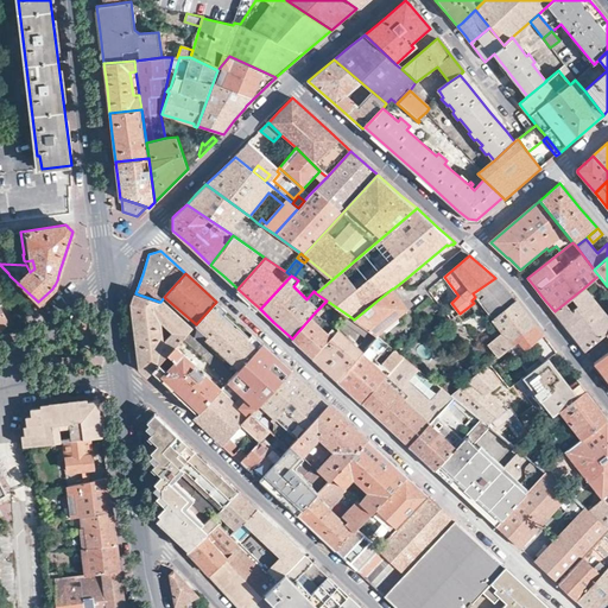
[(508,292),(495,278),(473,293),(475,297),(492,318),(493,320),(515,301),(508,292)]
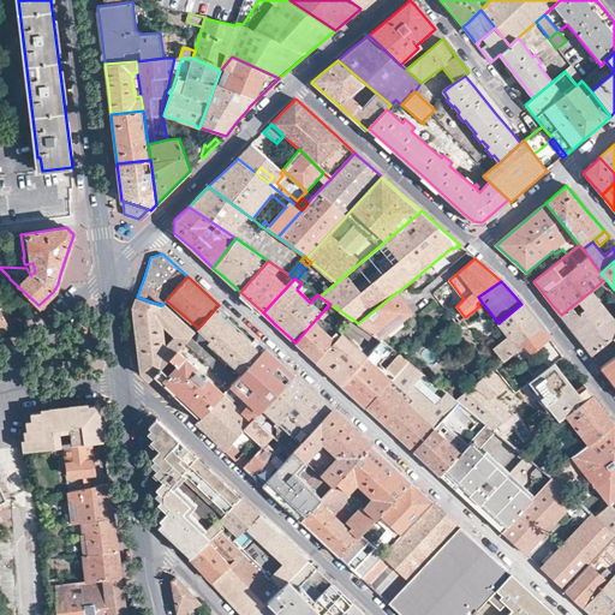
[(358,323),(381,339),(411,314),(412,316),(415,315),(407,305),(398,292),(396,292),(358,323)]
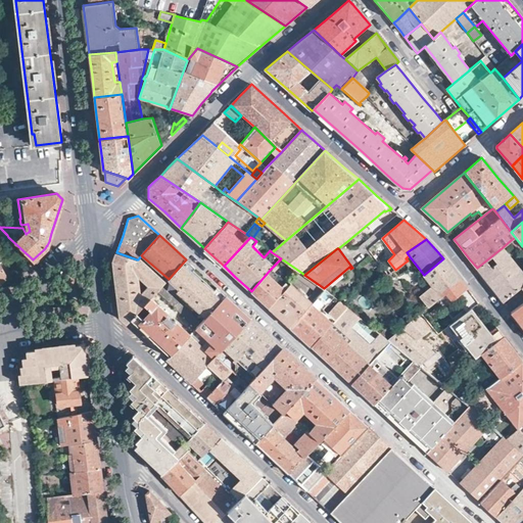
[(137,259),(116,252),(114,260),(117,287),(121,317),(128,323),(131,319),(138,313),(145,304),(151,297),(157,291),(160,287),(164,283),(138,259),(137,259)]
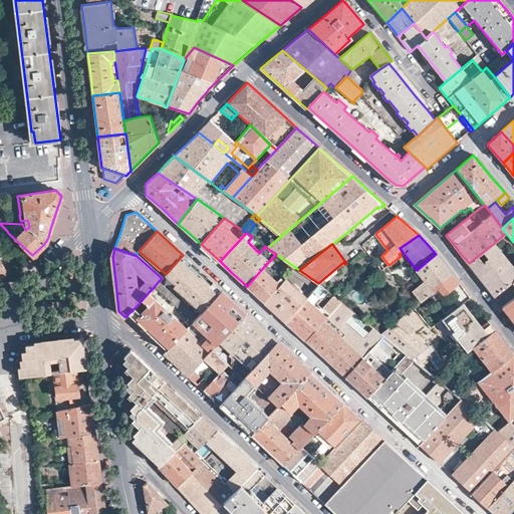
[(448,270),(436,254),(417,270),(433,292),(434,291),(441,299),(458,284),(448,270)]
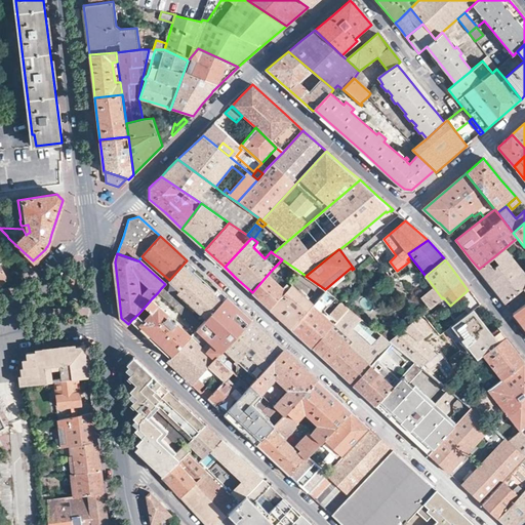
[(192,273),(196,269),(187,260),(169,280),(179,291),(178,292),(207,318),(227,296),(217,289),(213,293),(192,273)]
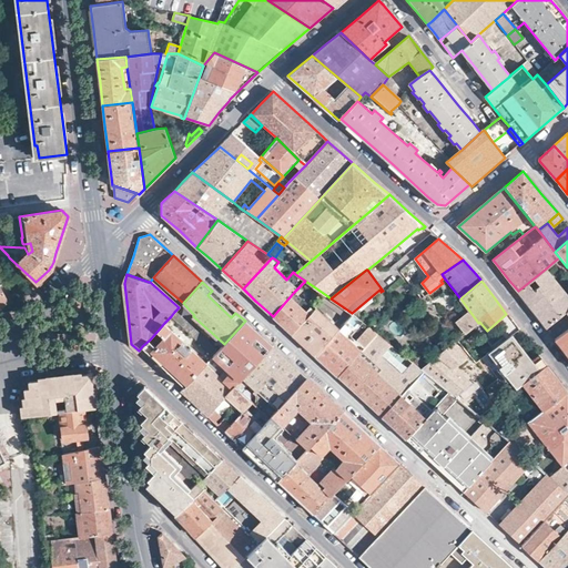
[(294,292),(273,316),(281,324),(293,334),(314,310),(294,292)]
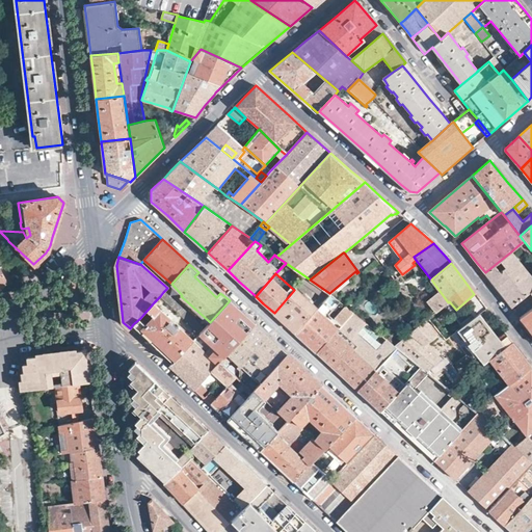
[(296,334),(331,294),(329,293),(310,280),(306,276),(301,282),(320,296),(320,298),(314,306),(296,288),(294,290),(274,313),(284,322),(296,334)]
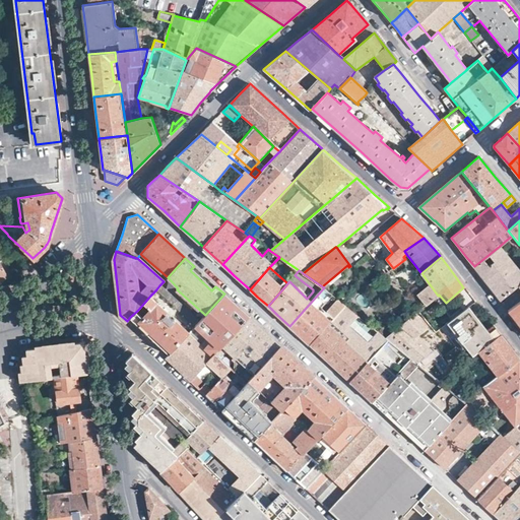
[(424,303),(421,305),(424,307),(438,296),(421,273),(420,272),(418,274),(428,287),(417,296),(424,303)]
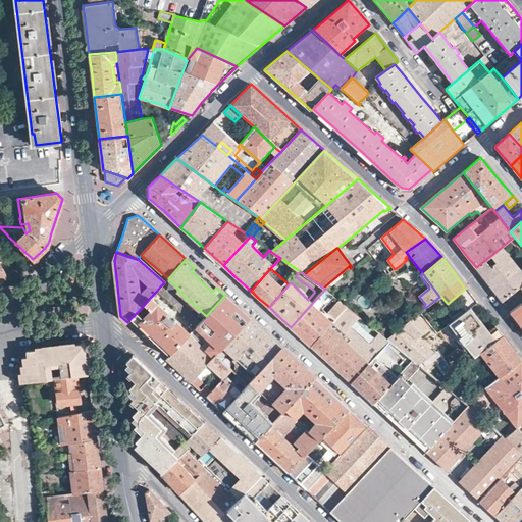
[(160,286),(157,291),(194,324),(197,327),(200,323),(160,286)]
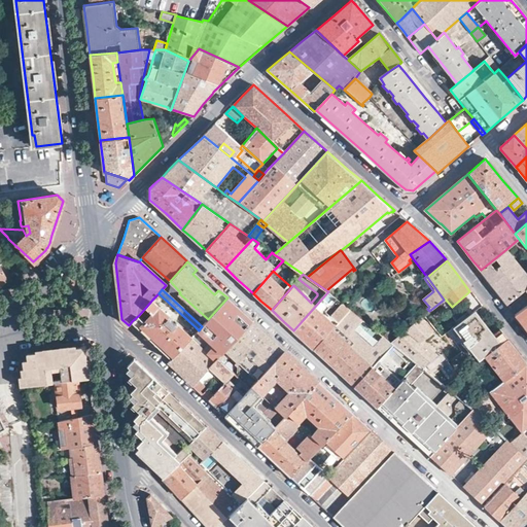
[(314,349),(350,310),(343,304),(327,320),(321,315),(336,299),(329,292),(328,291),(293,330),(303,339),(314,349)]
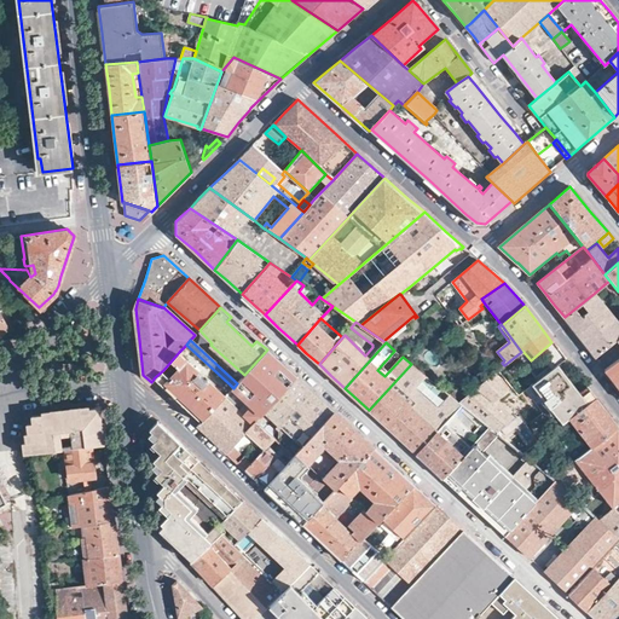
[(237,383),(233,388),(232,388),(242,397),(252,406),(243,415),(254,424),(255,422),(296,376),(283,364),(267,350),(244,375),(237,383)]
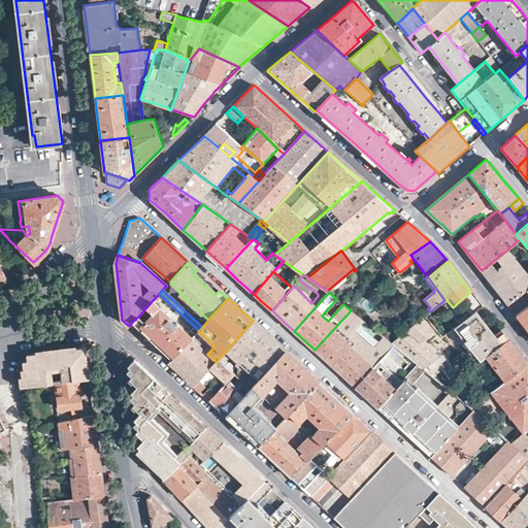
[(139,316),(132,322),(172,359),(191,339),(192,337),(177,324),(176,324),(170,319),(170,317),(153,300),(146,307),(153,314),(145,322),(139,316)]
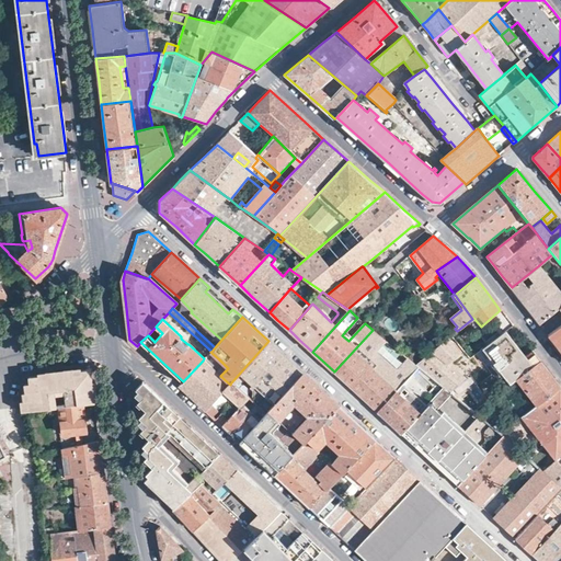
[(560,324),(548,334),(560,350),(560,324)]
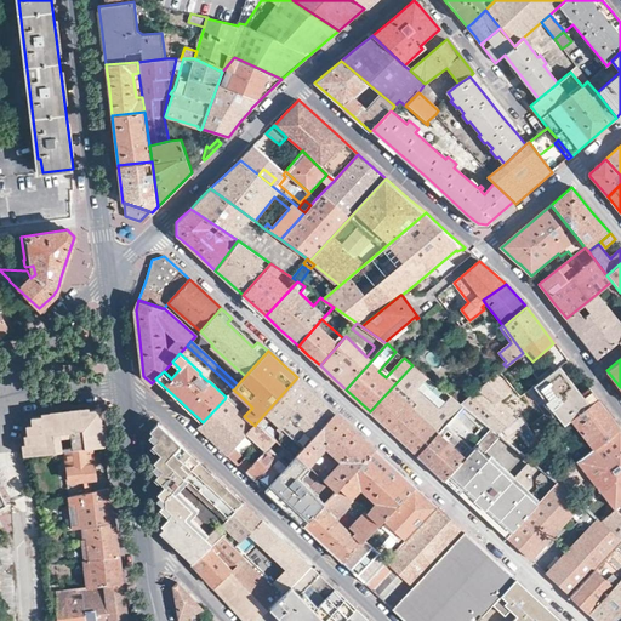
[(465,406),(461,404),(412,365),(370,411),(392,431),(417,455),(439,433),(465,406)]
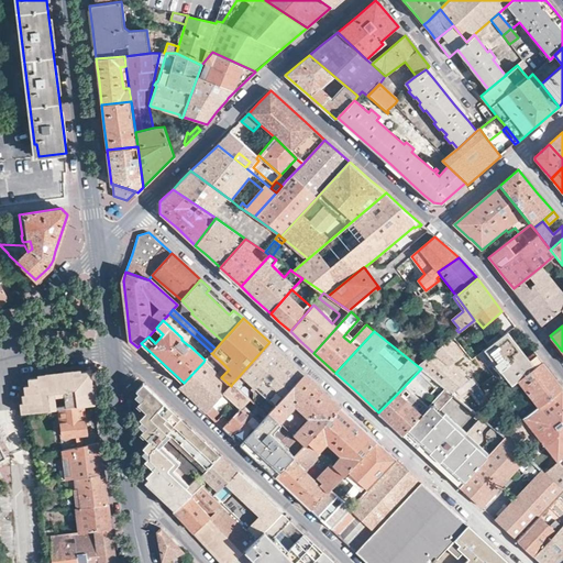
[(484,350),(511,385),(518,379),(541,361),(533,351),(527,356),(507,332),(484,350)]
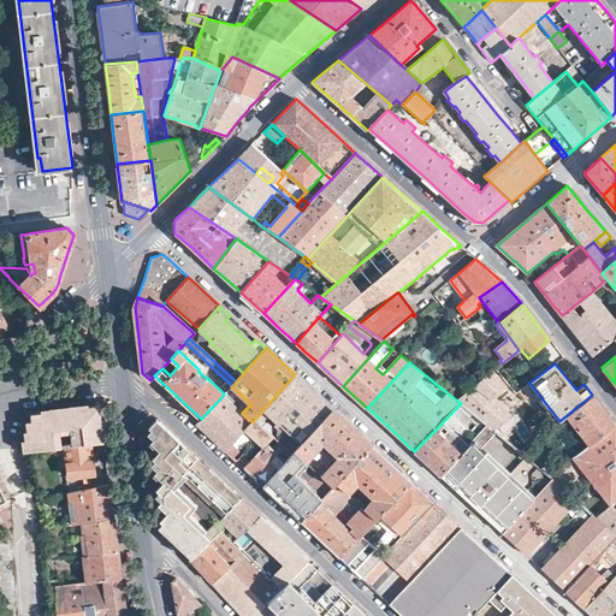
[(503,385),(492,372),(457,401),(461,403),(489,425),(496,431),(501,426),(511,418),(498,406),(489,397),(503,385)]
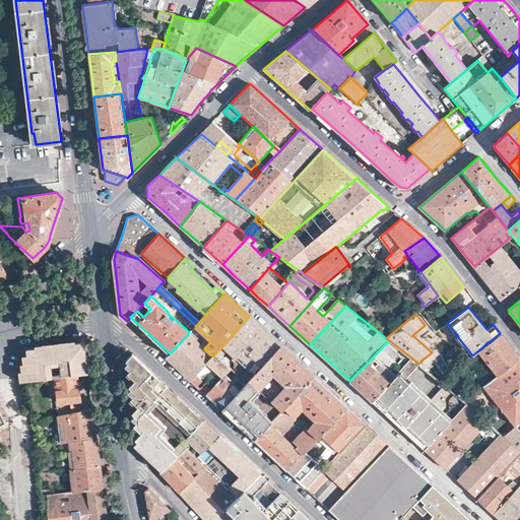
[(254,375),(281,345),(262,328),(249,316),(214,354),(220,360),(228,351),(241,364),(233,371),(240,378),(248,370),(254,375)]
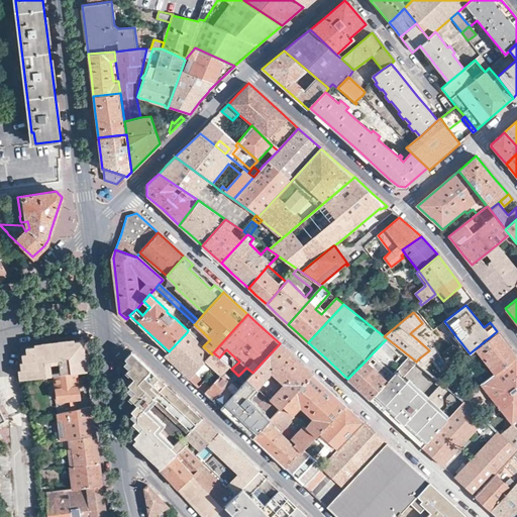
[(202,331),(194,324),(190,328),(188,330),(187,332),(195,339),(202,331)]
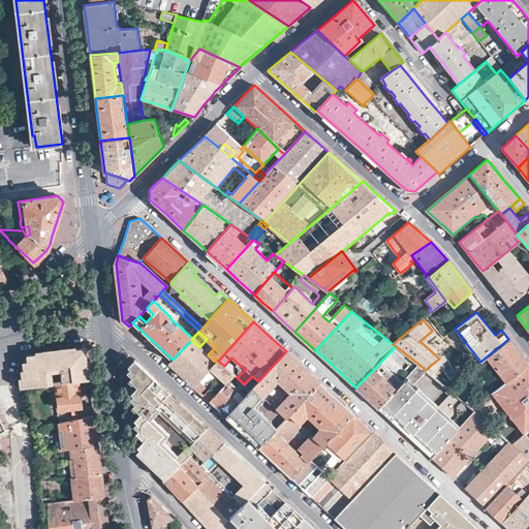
[(487,356),(506,381),(528,364),(522,355),(508,339),(487,356)]
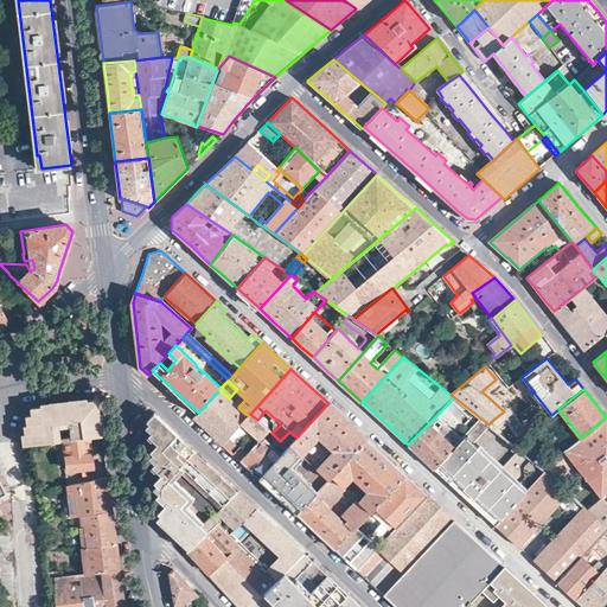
[(198,413),(195,417),(208,430),(223,445),(229,438),(249,416),(238,407),(229,398),(219,390),(198,413)]
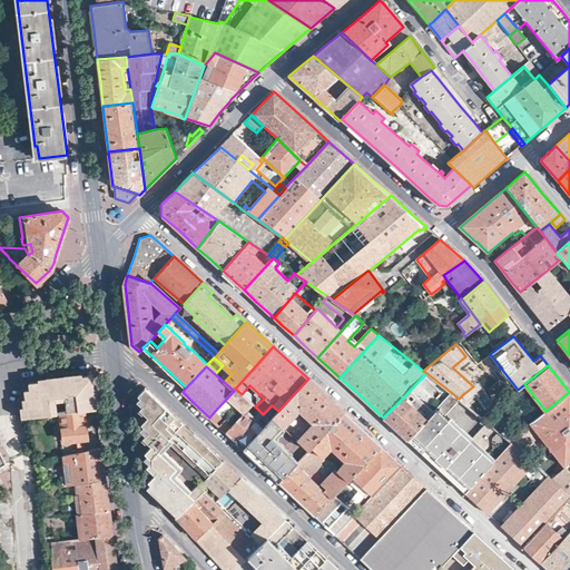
[(85,411),(97,410),(96,401),(95,390),(92,376),(92,375),(91,375),(30,382),(29,382),(29,383),(28,383),(22,411),(21,419),(49,415),(85,411)]
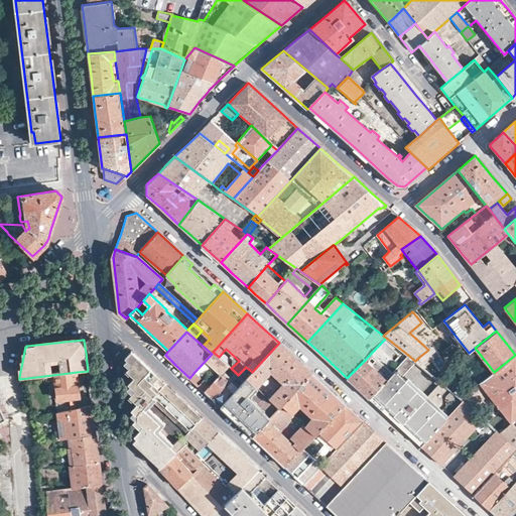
[(247,378),(279,407),(281,405),(311,373),(296,359),(279,343),(252,372),(247,378)]
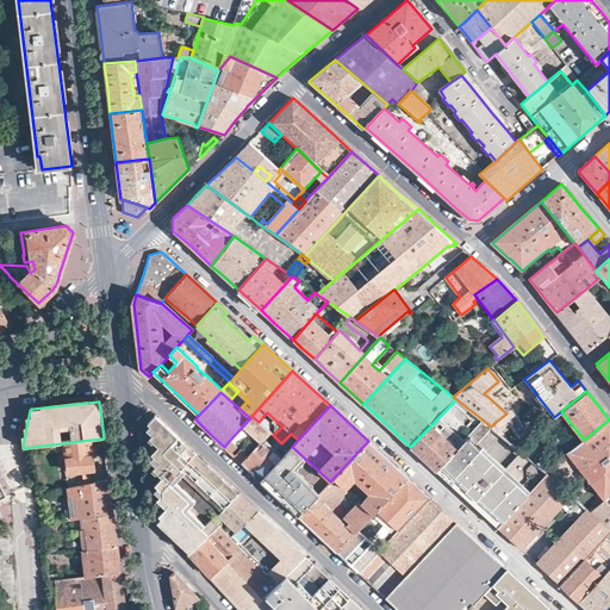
[(173,535),(190,553),(221,524),(219,524),(215,518),(240,493),(222,478),(185,442),(155,415),(147,417),(153,466),(154,481),(160,522),(173,535)]
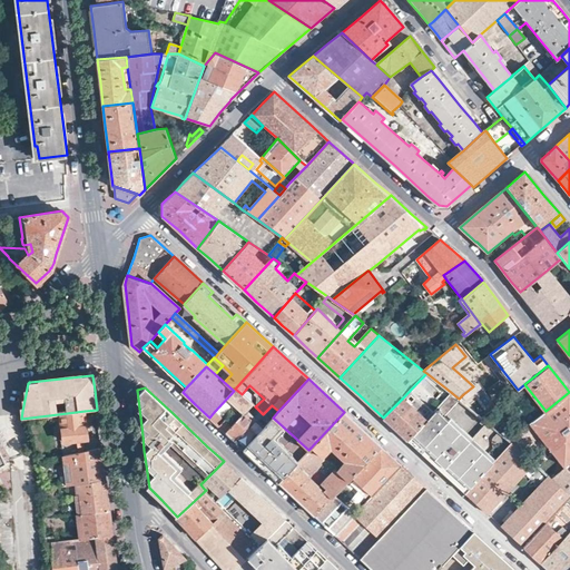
[(242,394),(235,389),(234,391),(215,411),(209,418),(215,422),(233,404),(243,413),(252,404),(242,394)]
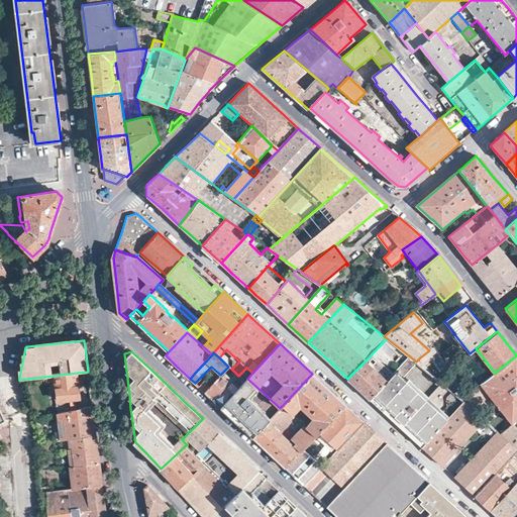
[(513,426),(501,435),(509,442),(516,436),(516,356),(516,355),(495,373),(460,399),(464,402),(474,410),(490,396),(513,426)]
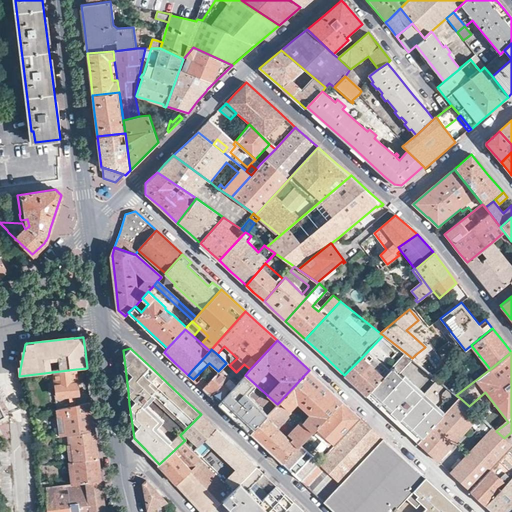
[(418,443),(460,398),(456,395),(434,376),(431,379),(434,381),(422,394),(399,373),(412,359),(412,358),(406,353),(385,375),(366,395),(372,401),(402,428),(418,443)]
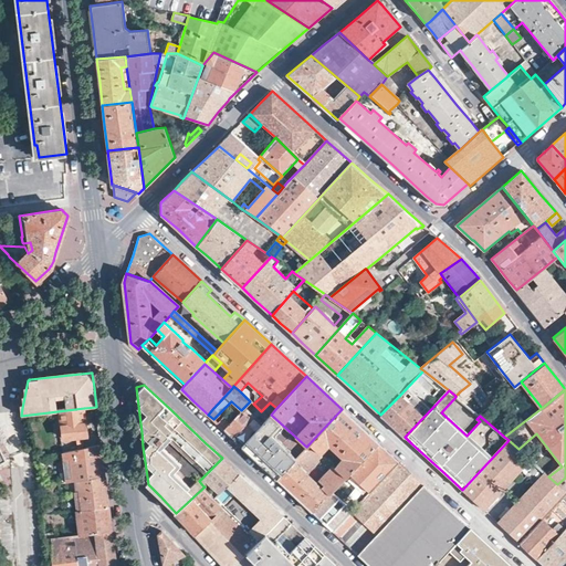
[(460,391),(456,396),(456,397),(470,408),(473,402),(460,391)]
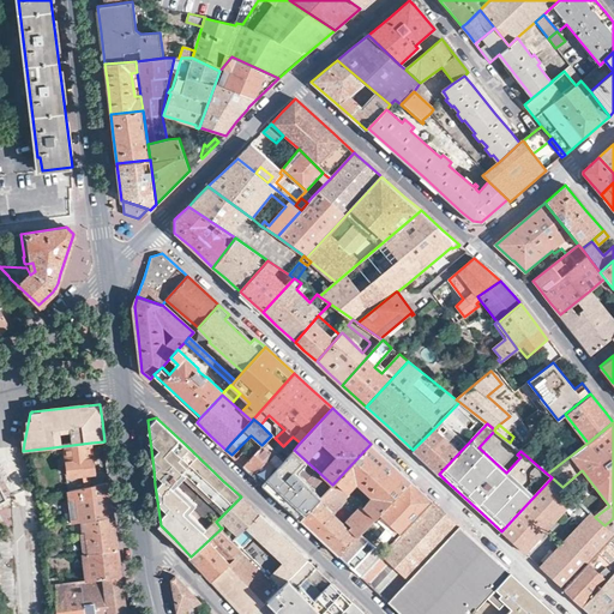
[(425,461),(439,474),(462,450),(458,446),(455,449),(434,428),(413,450),(425,461)]
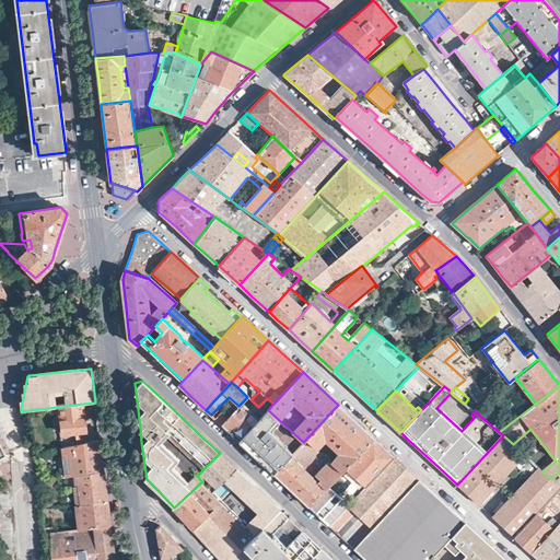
[(234,436),(240,442),(265,413),(258,407),(251,399),(247,397),(238,406),(228,419),(222,426),(234,436)]
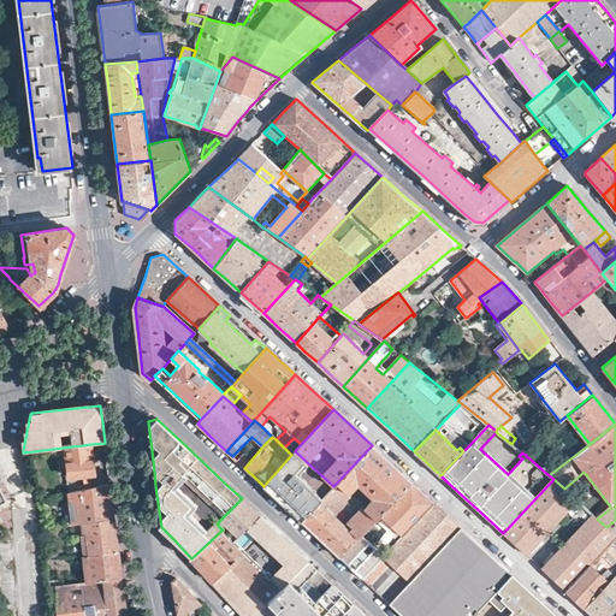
[(284,448),(291,455),(295,451),(301,444),(294,438),(284,448)]
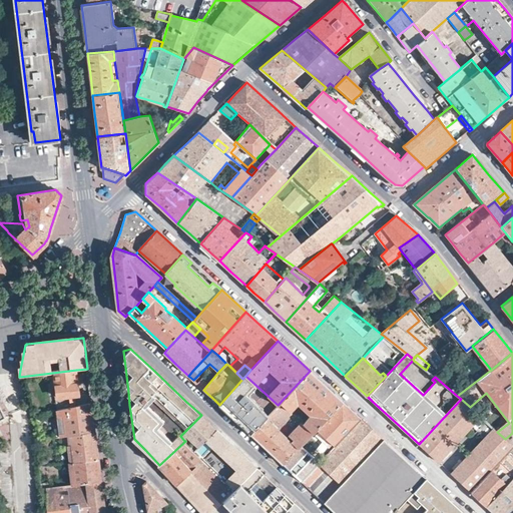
[(76,370),(44,374),(45,381),(48,381),(48,379),(52,378),(57,410),(75,406),(74,396),(79,395),(78,391),(81,390),(80,379),(77,380),(76,370)]
